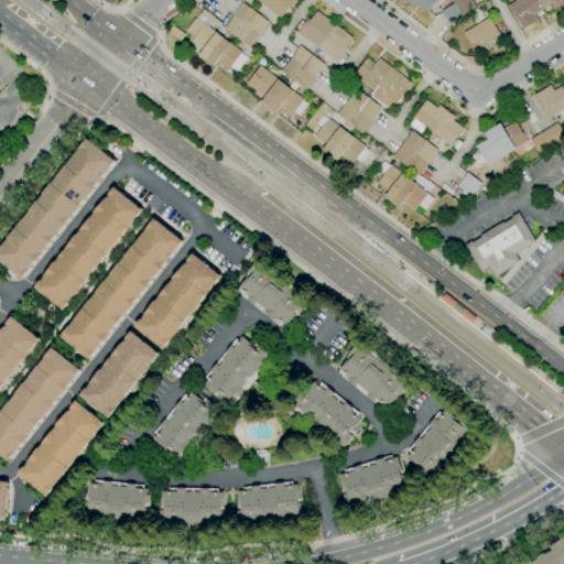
[(280,19),(255,0),(292,0),(294,1),(280,19)]
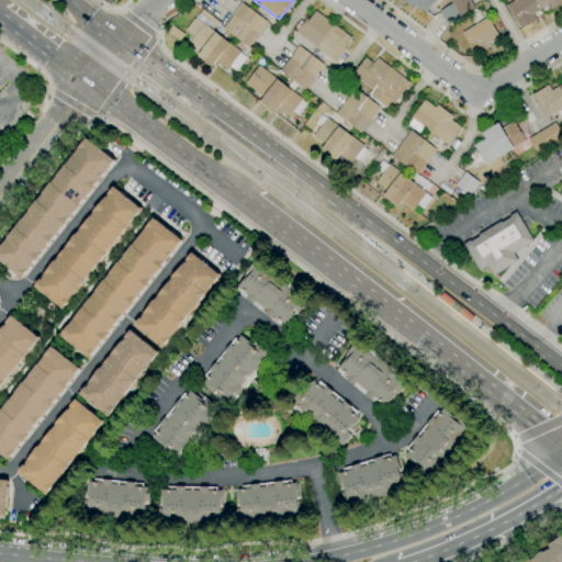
[(435,0),(425,13),(415,6),(412,9),(400,0),(435,0)]
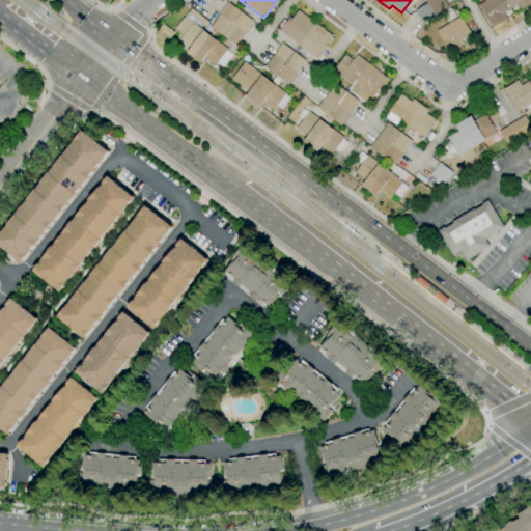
[(423,24),(415,10),(426,3),(424,0),(443,0),(449,8),(423,24)]
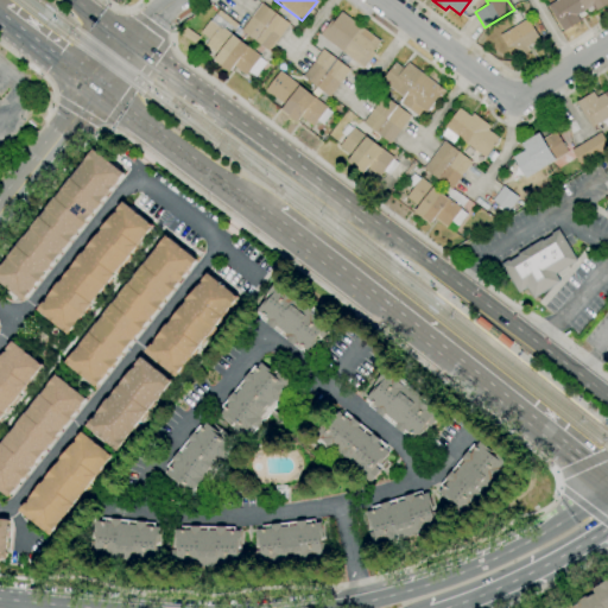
[(563,32),(548,6),(557,0),(607,0),(607,2),(595,12),(590,6),(576,16),(580,21),(563,32)]
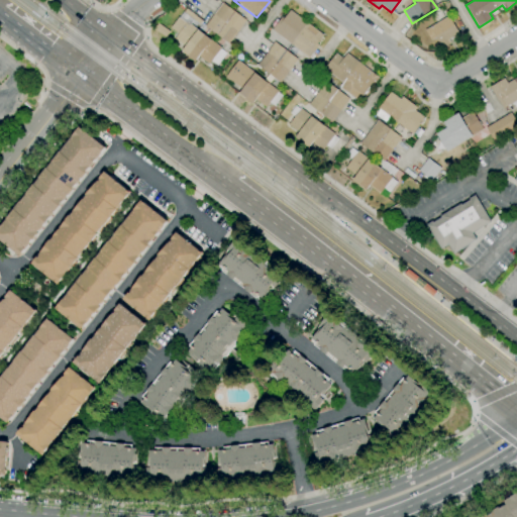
[(228,44),(205,26),(222,2),(245,20),(228,44)]
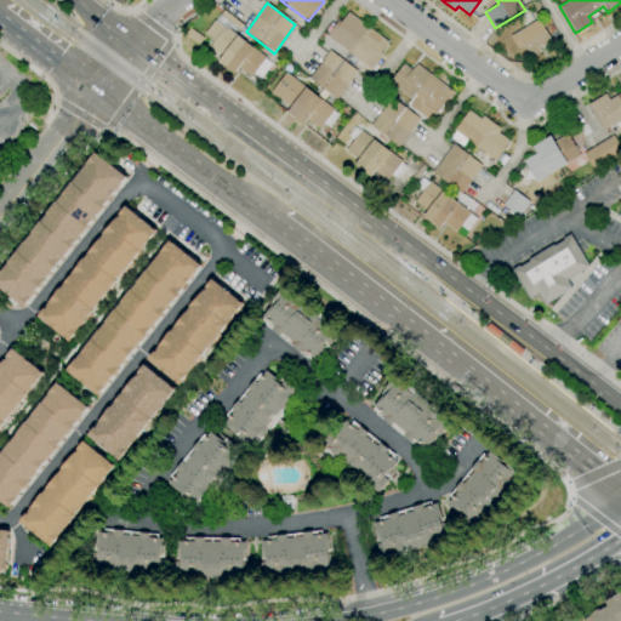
[(371,70),(326,36),(337,21),(340,22),(348,12),(388,43),(381,52),(383,55),(371,70)]
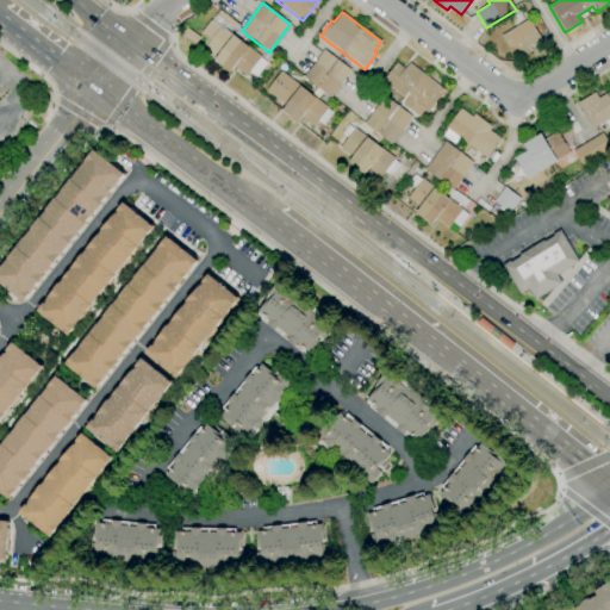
[(521,57),(517,51),(514,44),(508,48),(500,36),(529,19),(541,39),(528,48),(530,51),(521,57)]
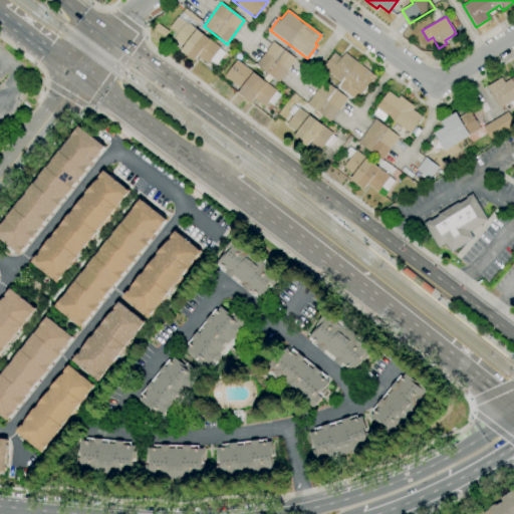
[(215,64),(210,60),(208,64),(197,56),(194,61),(181,51),(184,46),(174,39),(186,22),(197,30),(197,31),(209,40),(209,39),(220,47),(218,49),(224,53),(215,64)]
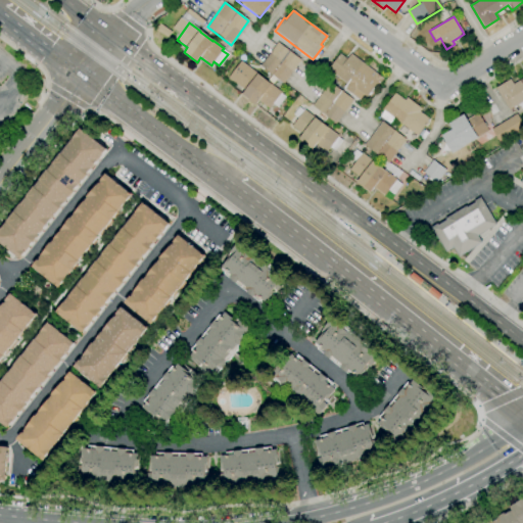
[(283,84),(276,79),(273,84),(268,81),(272,76),(259,66),(277,42),(301,60),(283,84)]
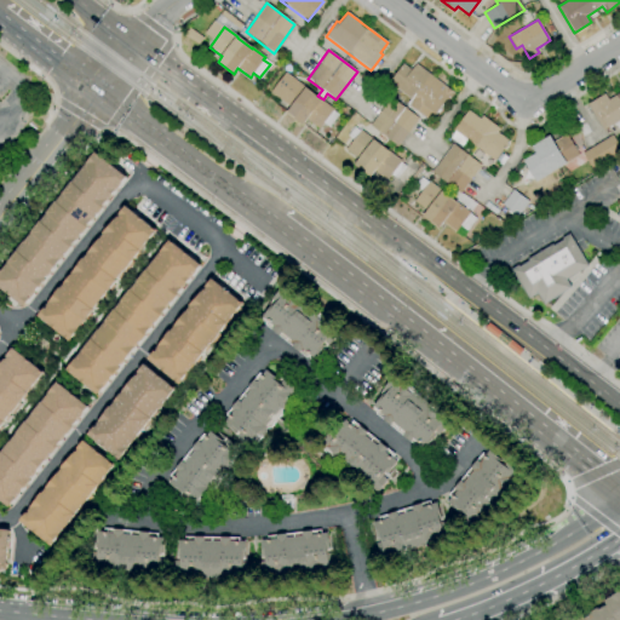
[(429,121),(407,104),(411,99),(389,82),(402,64),(412,70),(415,64),(454,93),(447,102),(446,101),(429,121)]
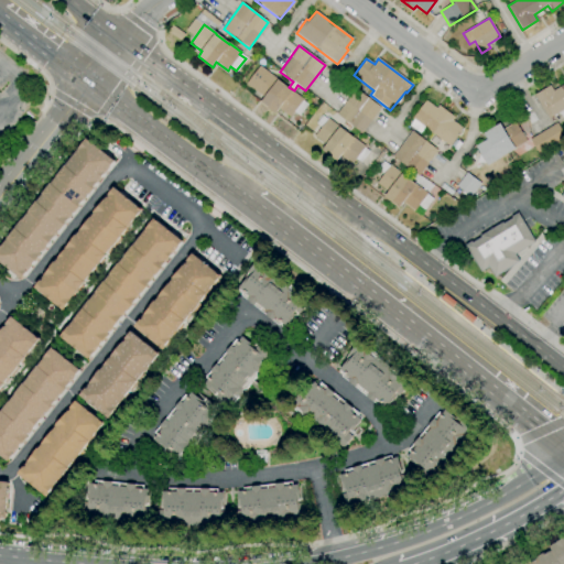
[(290,117),(279,109),(274,115),(260,104),(264,98),(246,85),(260,66),(279,79),(278,80),(291,90),(303,99),(302,101),(307,105),(299,116),(293,112),(290,117)]
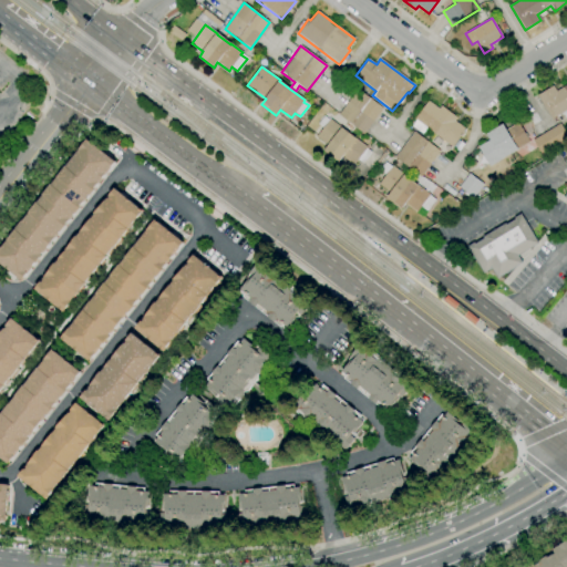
[(552,120),(537,95),(553,85),(556,91),(566,84),(566,79),(566,78),(566,76),(566,115),(565,117),(562,113),(552,120)]
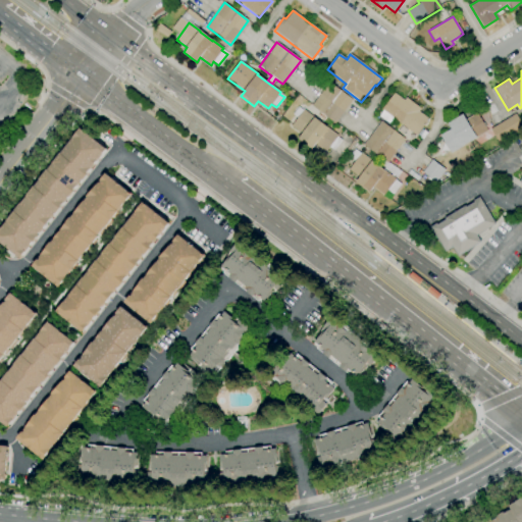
[(334,123),(324,116),(321,120),(317,118),(321,113),(311,106),(328,83),(352,100),(334,123)]
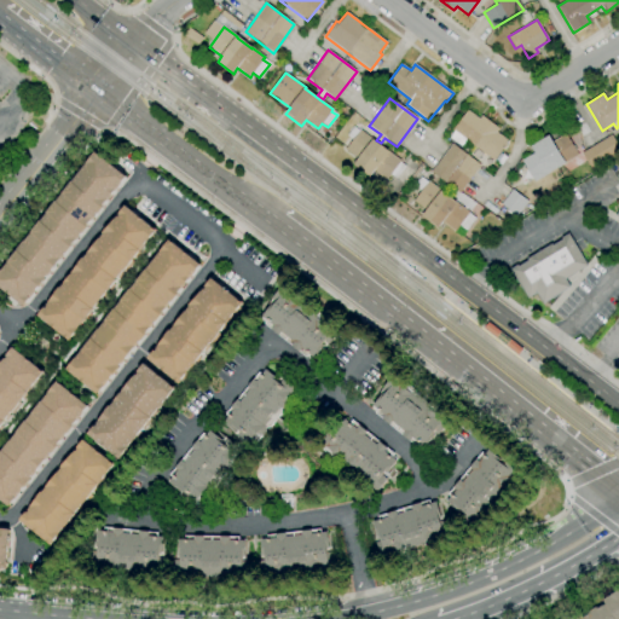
[(493,161),(475,149),(475,148),(467,142),(463,148),(450,138),(455,131),(452,129),(467,110),(479,119),(481,115),(499,128),(497,132),(508,140),(493,161)]
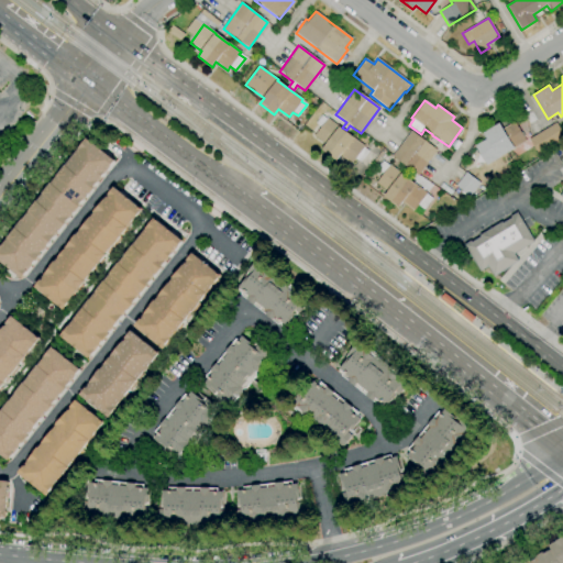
[(352,165),(340,156),(337,162),(321,151),(326,144),(313,136),(320,127),(316,123),(321,116),(327,119),(327,118),(340,127),(339,128),(352,136),(365,146),(352,165)]
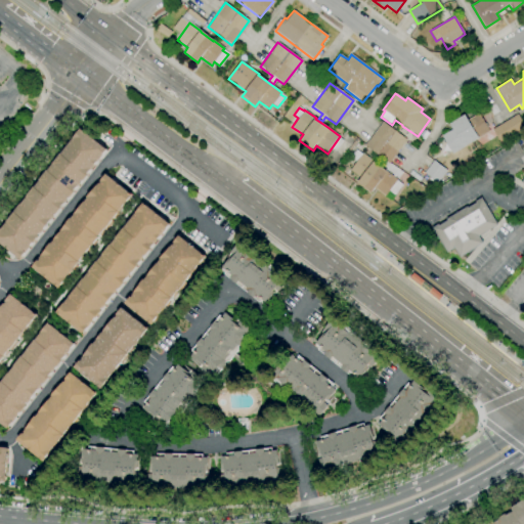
[(452,154),(441,136),(452,129),(449,124),(464,116),(467,121),(478,113),(489,131),(477,138),(465,146),(464,146),(452,154)]
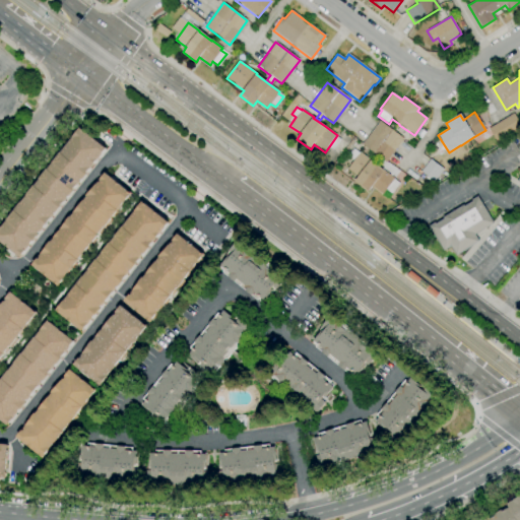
[(519,128),(498,143),(489,129),(512,114),(519,126),(519,128)]
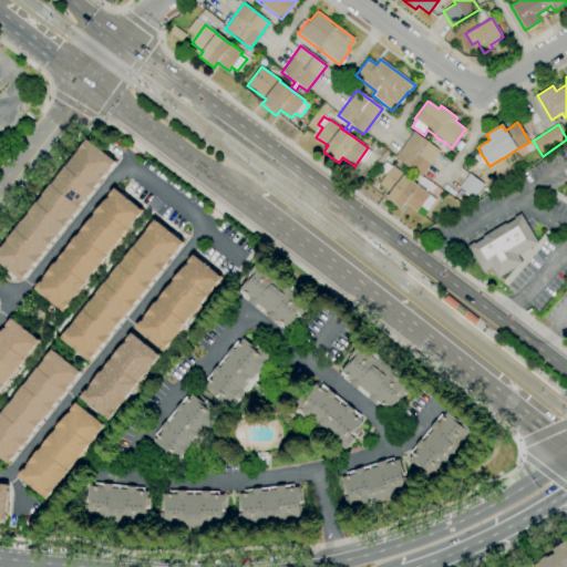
[(420,177),(394,157),(413,132),(440,152),(420,177)]
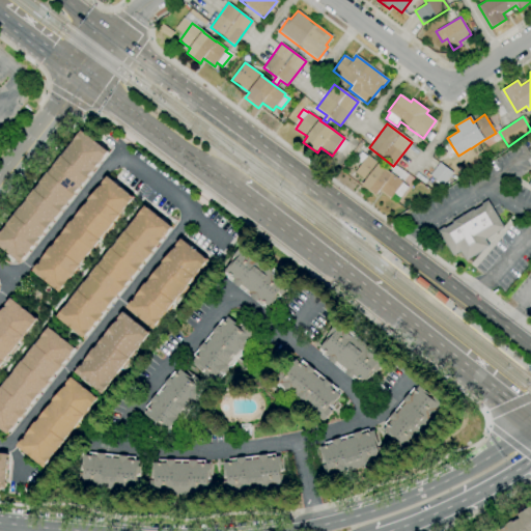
[(0,246),(0,233),(81,131),(107,150),(21,261),(0,246)]
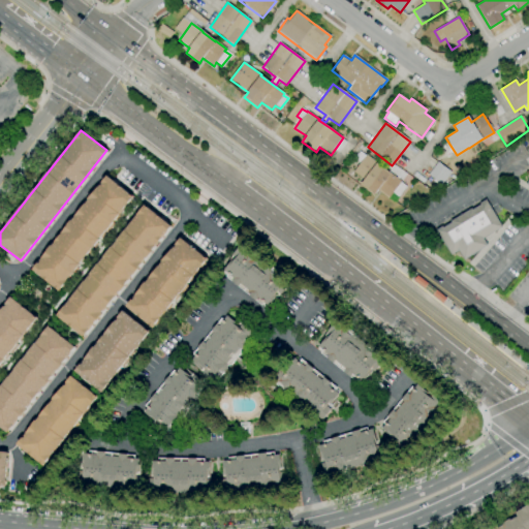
[(387,198),(377,191),(374,196),(361,186),(364,181),(353,173),(360,163),(353,159),(360,151),(366,156),(367,155),(377,163),(377,164),(389,174),(390,173),(401,181),(400,182),(406,186),(398,197),(393,193),(387,198)]
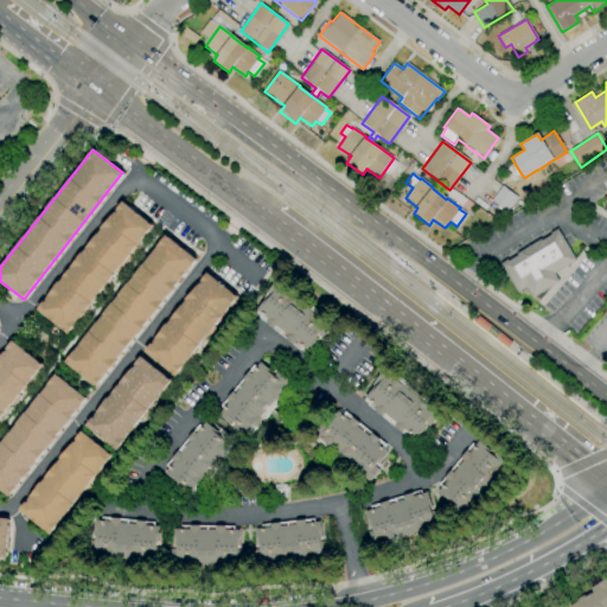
[(506,212),(491,200),(502,186),(517,197),(506,212)]
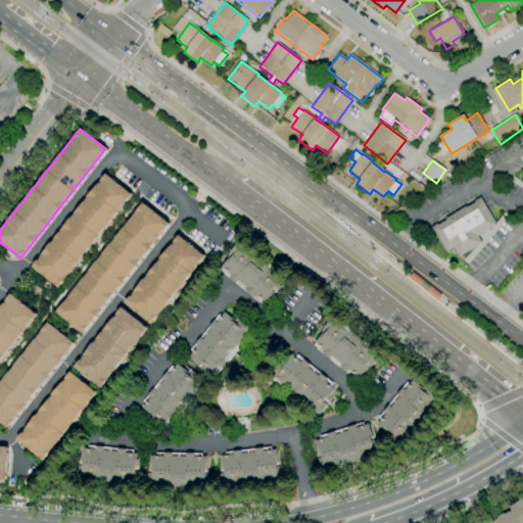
[(32,268),(105,175),(131,195),(57,288),(32,268)]
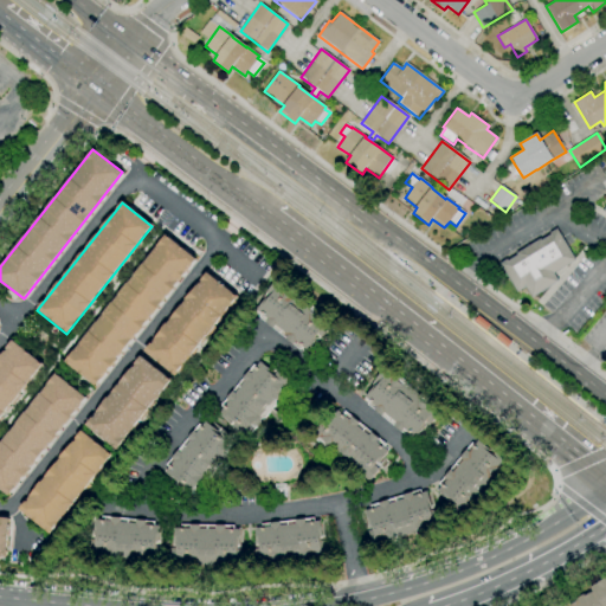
[(530,297),(524,287),(516,292),(498,263),(505,259),(507,260),(516,255),(515,253),(540,238),(540,240),(549,234),(548,233),(555,229),(575,260),(553,274),(558,281),(530,297)]
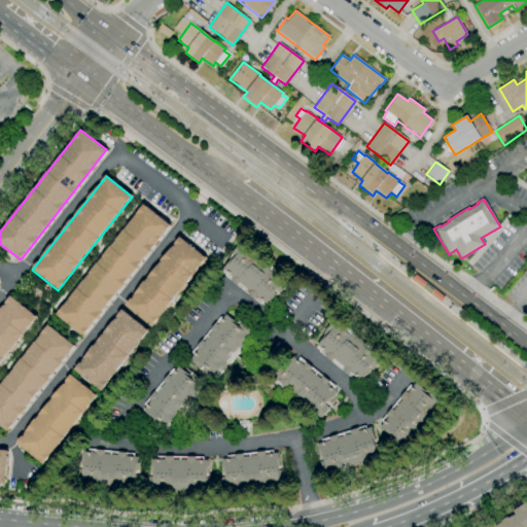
[(55,316),(144,205),(171,226),(81,337),(55,316)]
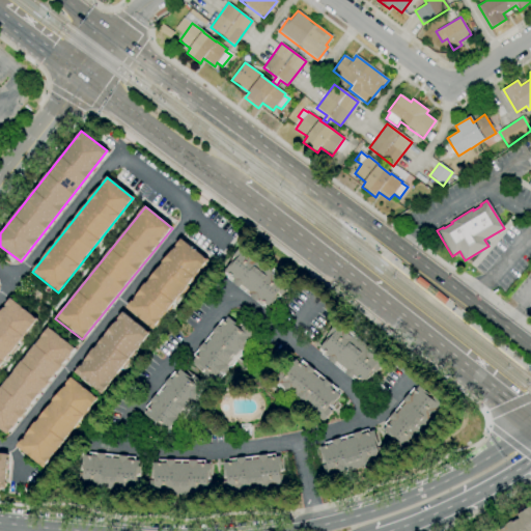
[(126,309),(180,239),(207,260),(151,331),(126,309)]
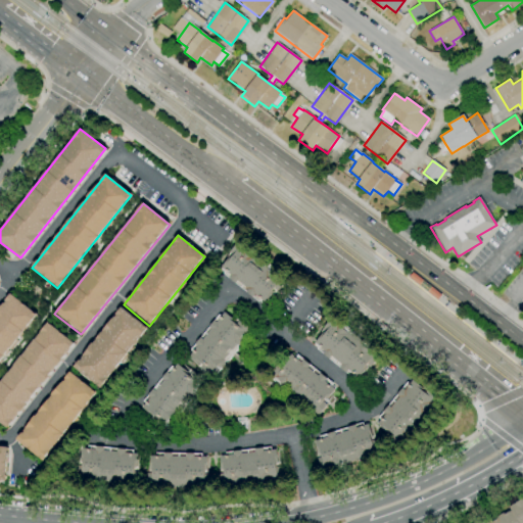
[(266,303),(265,302),(260,299),(258,302),(223,274),(225,271),(221,268),(229,257),(230,257),(232,254),(230,253),(239,242),(254,254),(255,254),(269,265),(268,267),(276,274),(274,275),(284,283),(277,291),(274,288),(272,290),(275,292),(266,303)]
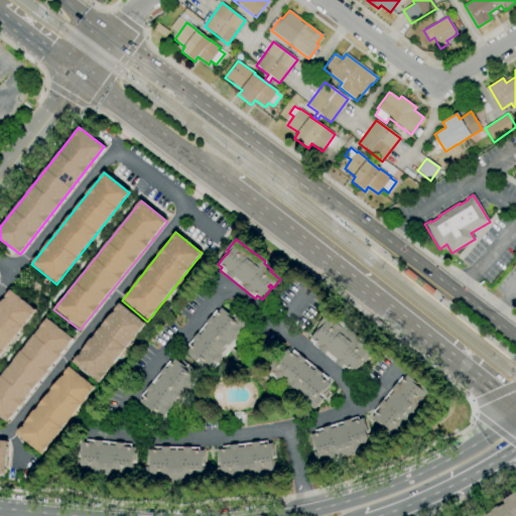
[(431,296),(403,274),(406,269),(435,291),(431,296)]
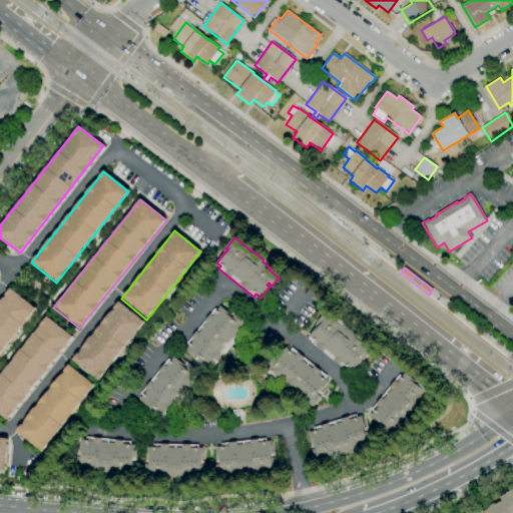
[(0,301),(10,289),(36,309),(0,354),(0,301)]
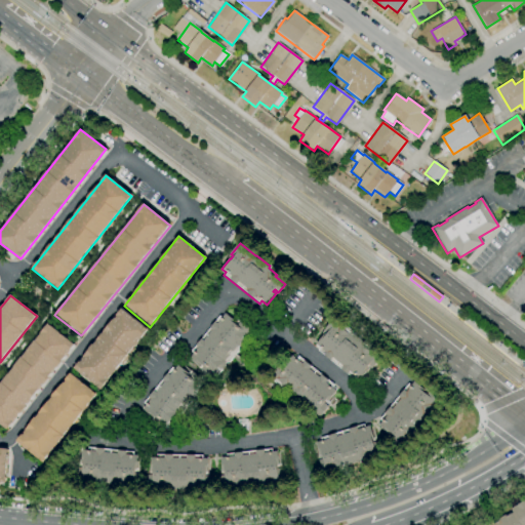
[(73,371),(121,309),(148,330),(99,392),(73,371)]
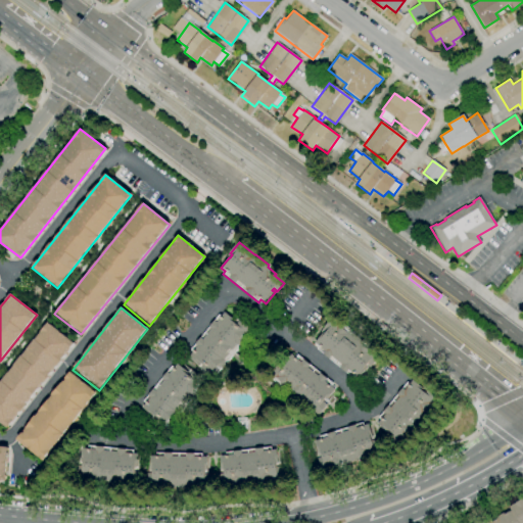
[(208,377),(199,370),(202,366),(199,364),(198,364),(189,357),(192,352),(190,350),(219,315),(221,317),(224,313),(234,321),(236,318),(250,328),(242,339),(243,340),(243,343),(241,346),(239,346),(237,346),(237,348),(228,361),(224,360),(225,365),(222,368),(220,368),(215,375),(211,373),(208,377)]
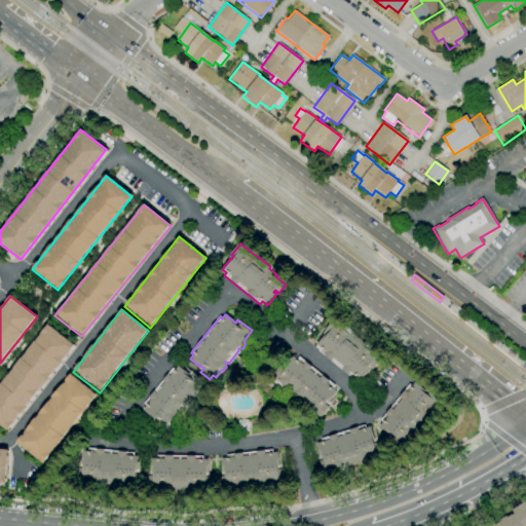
[(360,380),(355,377),(353,379),(318,351),(321,348),(315,345),(325,333),(327,335),(328,332),(325,330),(332,321),(337,325),(340,322),(347,328),(346,330),(381,358),(373,369),(369,366),(367,368),(369,369),(360,380)]
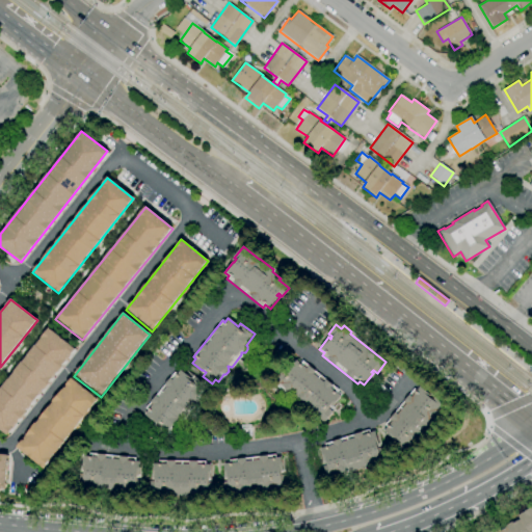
[(0,429),(0,391),(49,328),(74,348),(7,435),(0,429)]
